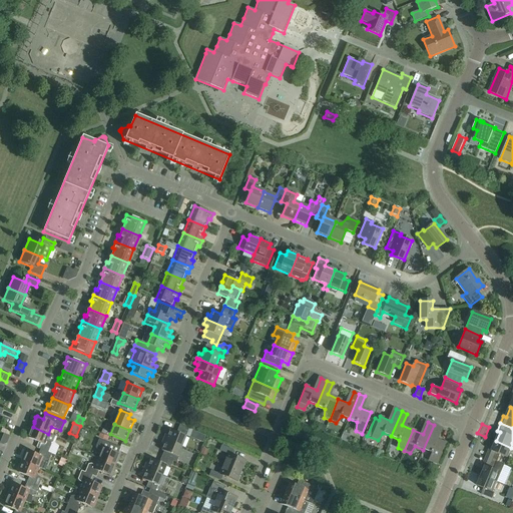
[(164,434),(162,439),(181,447),(186,437),(183,436),(186,429),(177,425),(175,432),(170,430),(168,435),(164,434)]
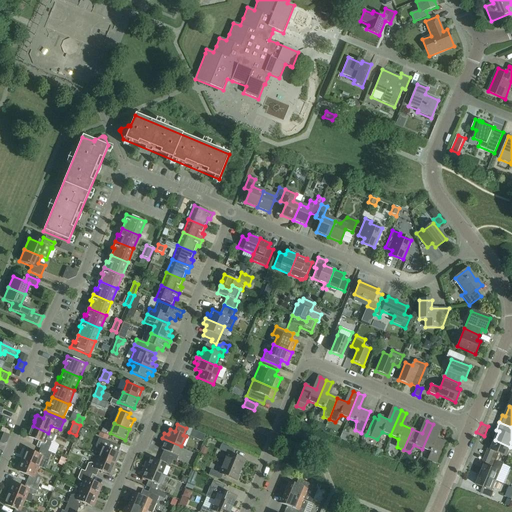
[(438,426),(433,424),(422,449),(430,452),(429,461),(436,463),(444,442),(434,438),(438,426)]
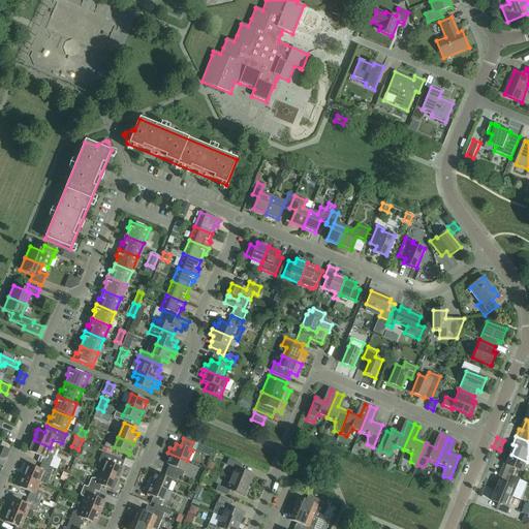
[(37,462),(41,464),(50,467),(53,459),(53,458),(54,457),(56,450),(50,448),(50,447),(34,440),(32,444),(30,445),(28,449),(29,452),(40,457),(37,462)]
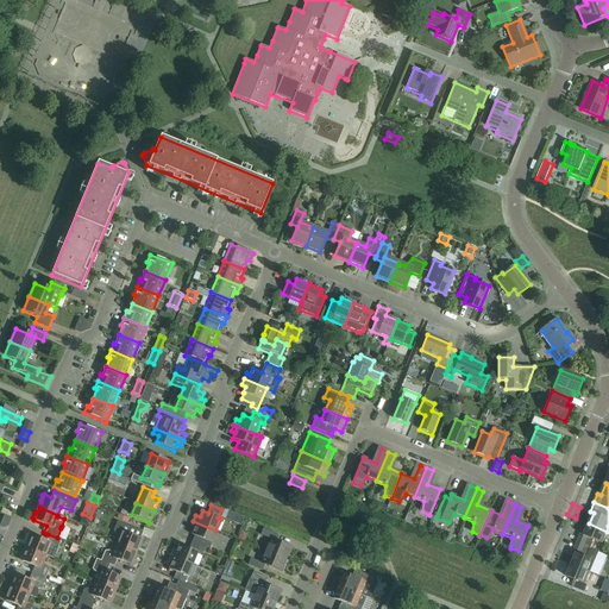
[(240,526),(243,519),(237,515),(233,523),(240,526)]
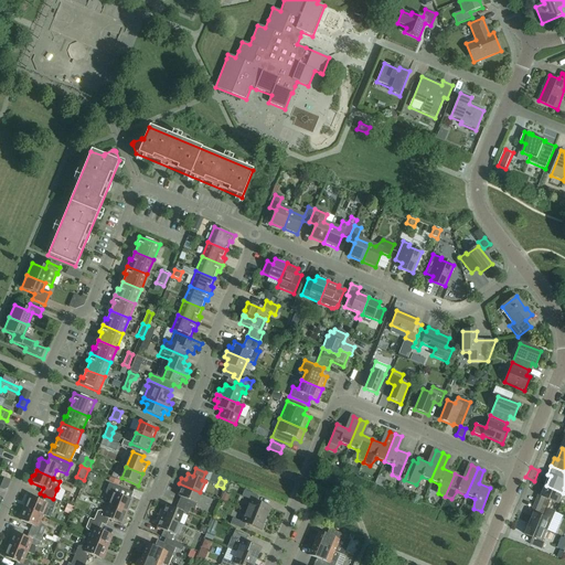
[(108,505),(125,512),(127,508),(129,507),(131,502),(130,500),(132,493),(109,483),(105,493),(107,496),(112,497),(108,505)]
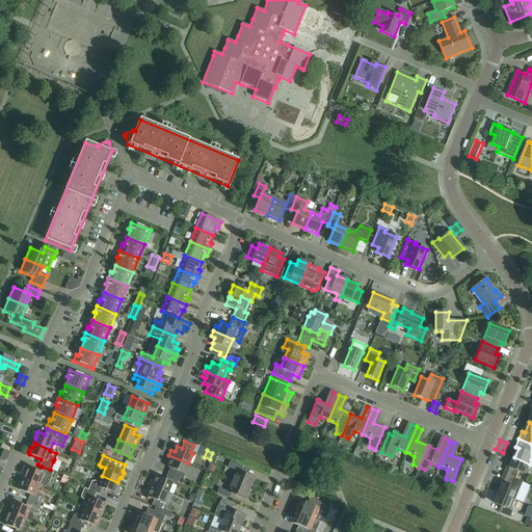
[(184,474),(188,463),(168,455),(167,459),(170,460),(167,468),(169,469),(167,474),(179,479),(179,478),(183,479),(185,475),(184,474)]
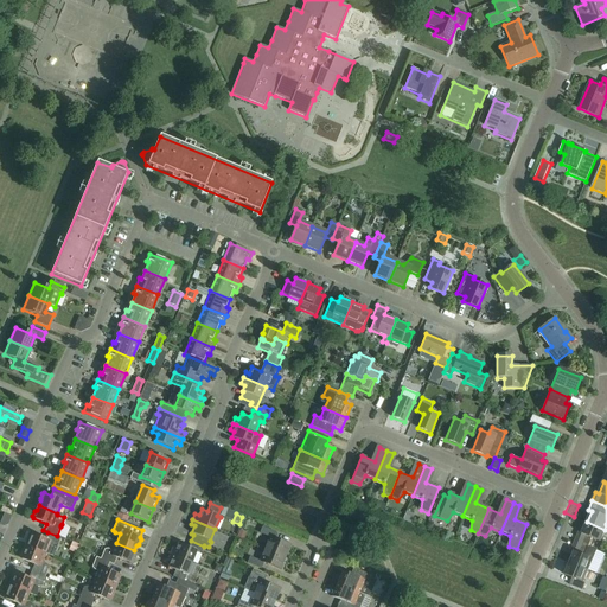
[(575,542),(588,547),(592,538),(600,542),(605,530),(587,522),(582,534),(579,532),(575,542)]
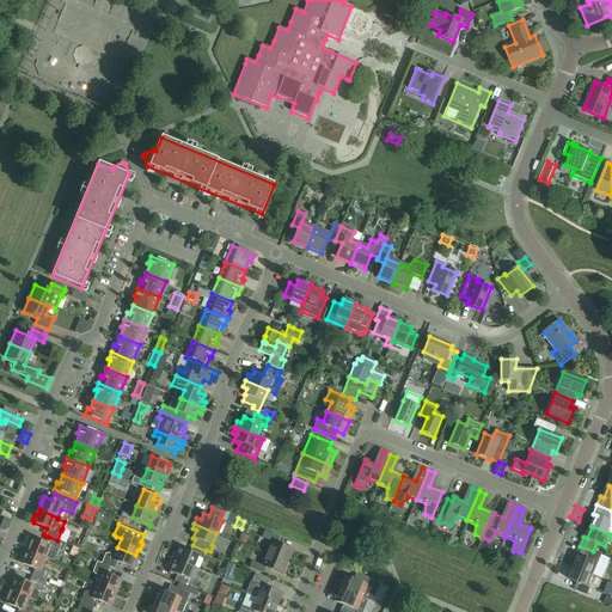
[(268,555),(287,562),(293,550),(276,543),(279,537),(264,531),(262,538),(273,543),(268,555)]
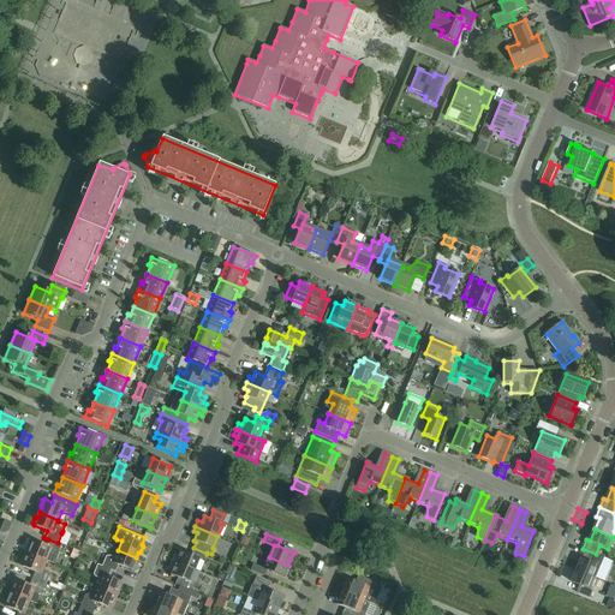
[(243,537),(239,544),(246,547),(250,539),(243,537)]
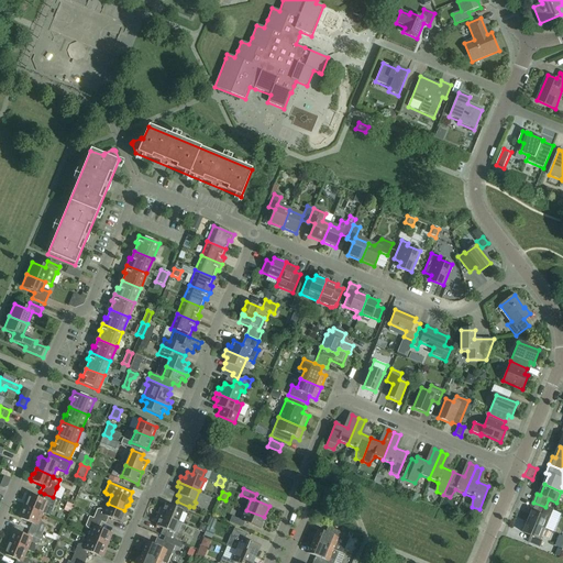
[(56,498),(53,497),(44,494),(42,499),(30,495),(28,496),(26,500),(26,503),(25,507),(42,514),(48,517),(56,498)]
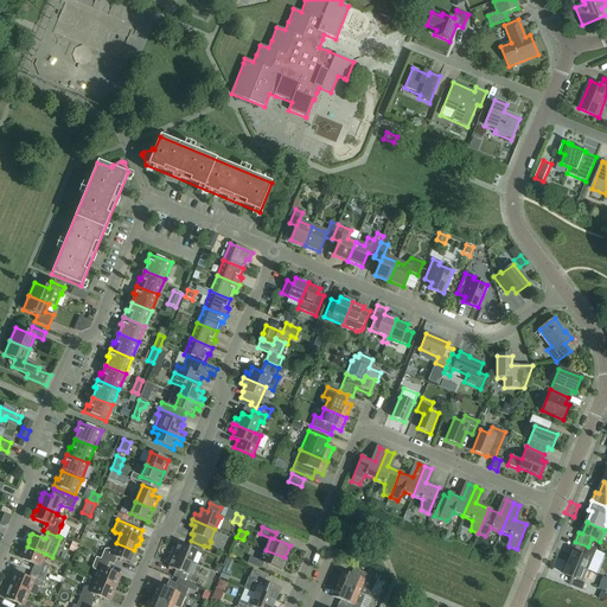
[(173,556),(192,563),(197,551),(202,553),(204,547),(191,541),(189,548),(179,543),(173,556)]
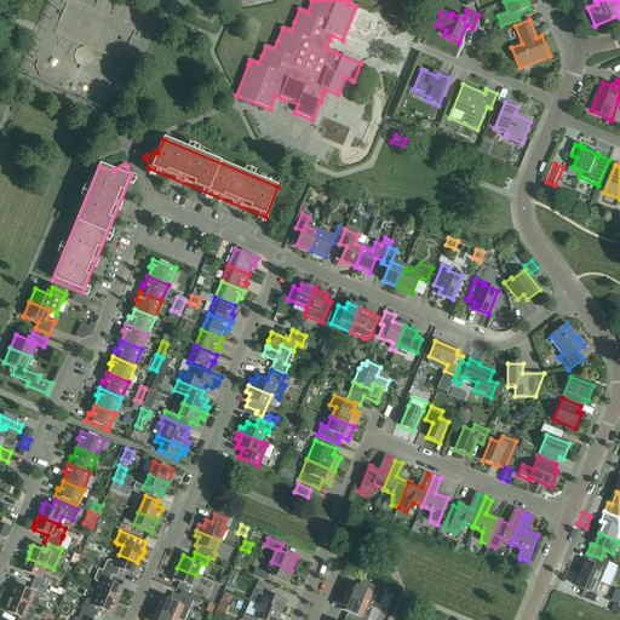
[(586,563),(581,575),(601,583),(609,562),(601,558),(587,554),(584,562),(586,563)]
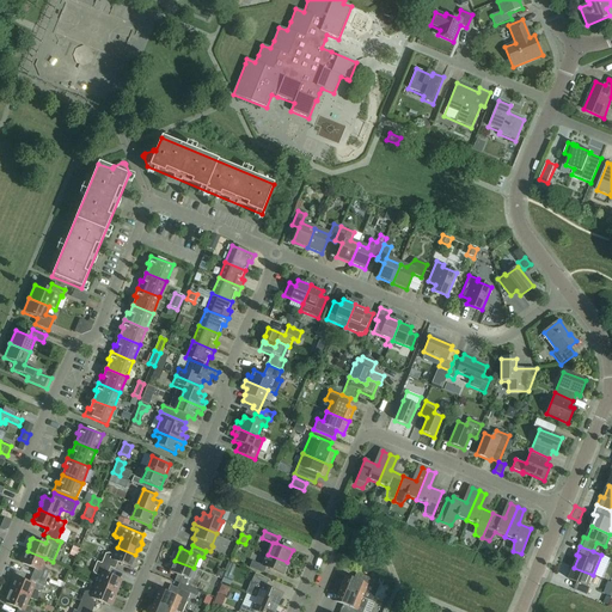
[(135,555),(117,548),(114,556),(109,554),(105,554),(102,564),(110,568),(115,569),(117,563),(130,568),(133,567),(135,562),(134,560),(135,555)]
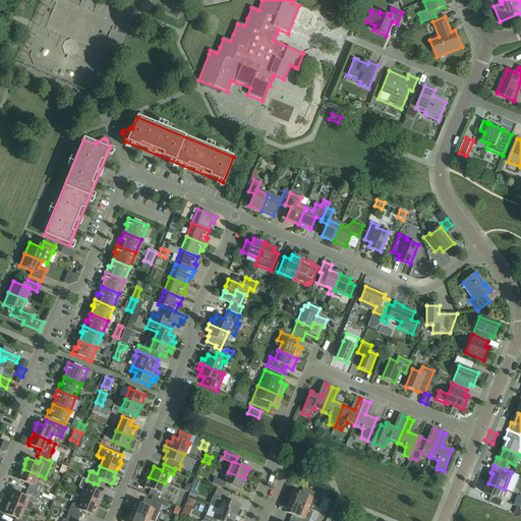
[(30,484),(26,490),(38,496),(42,486),(40,484),(36,483),(39,475),(23,469),(21,473),(19,474),(17,478),(18,480),(30,484)]
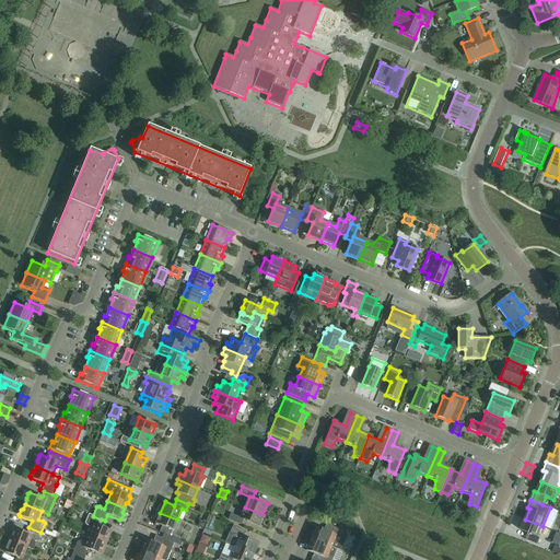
[(263,514),(245,508),(241,518),(231,514),(228,520),(241,525),(243,520),(258,526),(263,514)]
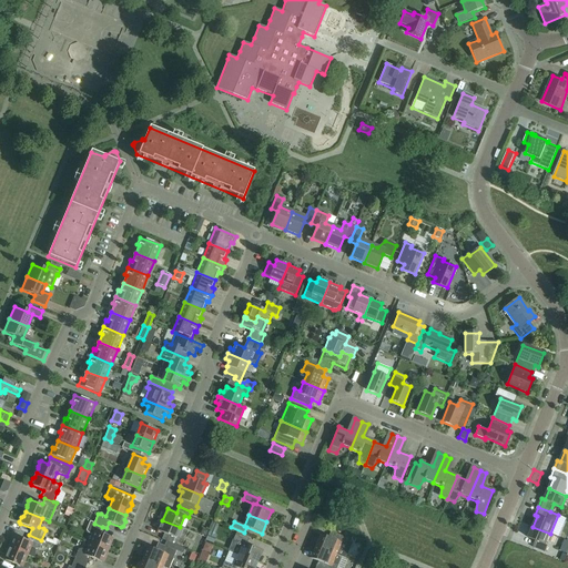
[(180,527),(162,520),(158,531),(175,538),(180,527)]
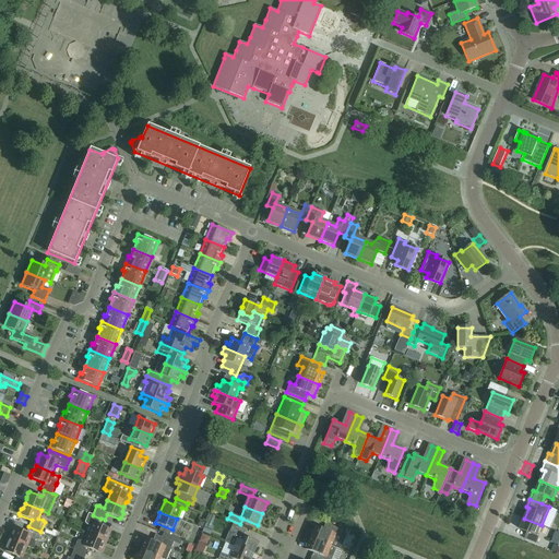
[(87,534),(105,542),(106,537),(109,536),(110,532),(109,530),(98,524),(100,519),(93,515),(88,513),(85,522),(86,525),(91,526),(87,534)]
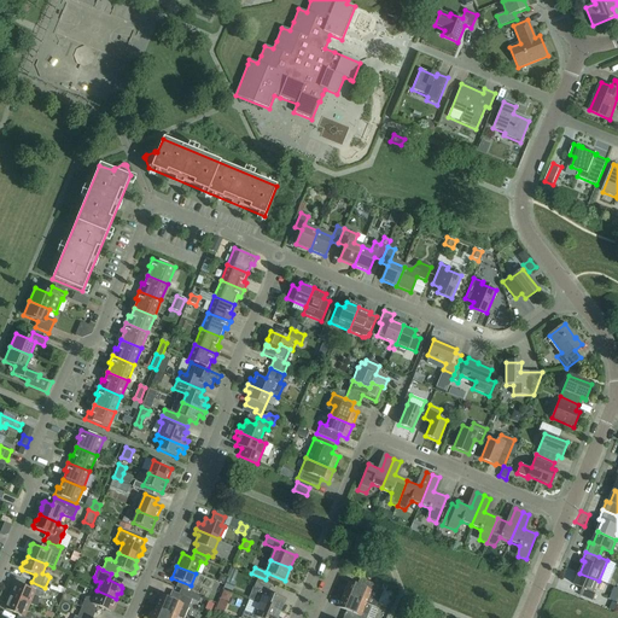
[(599,581),(579,573),(575,586),(583,589),(579,595),(593,601),(596,594),(594,593),(599,581)]
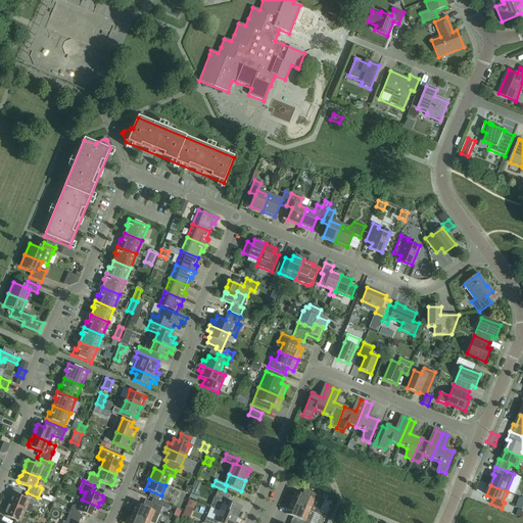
[(192,489),(189,497),(195,500),(198,491),(192,489)]
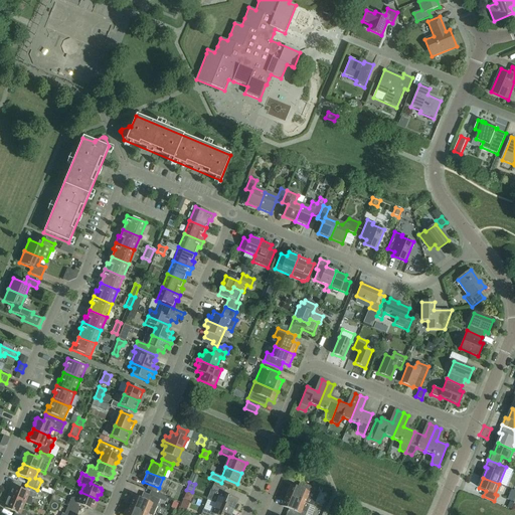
[(287,496),(305,503),(310,505),(313,507),(319,493),(315,491),(316,489),(299,482),(297,487),(291,485),(287,496)]
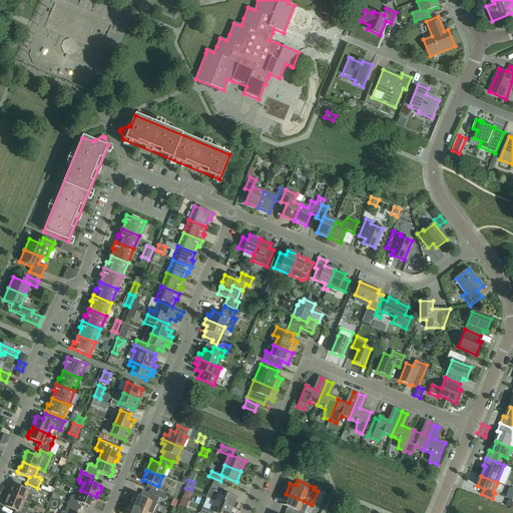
[(215,501),(232,508),(236,498),(222,492),(224,487),(212,482),(210,488),(219,491),(215,501)]
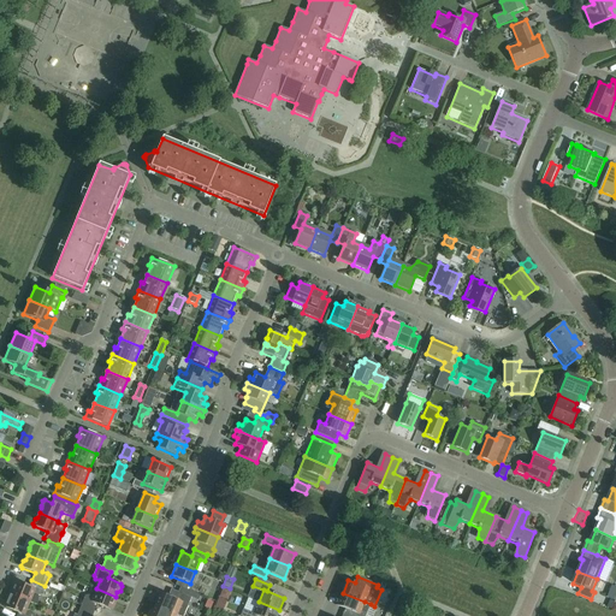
[(13,590),(11,594),(30,603),(34,594),(37,596),(41,596),(45,586),(31,580),(29,587),(17,581),(13,582),(12,587),(13,590)]
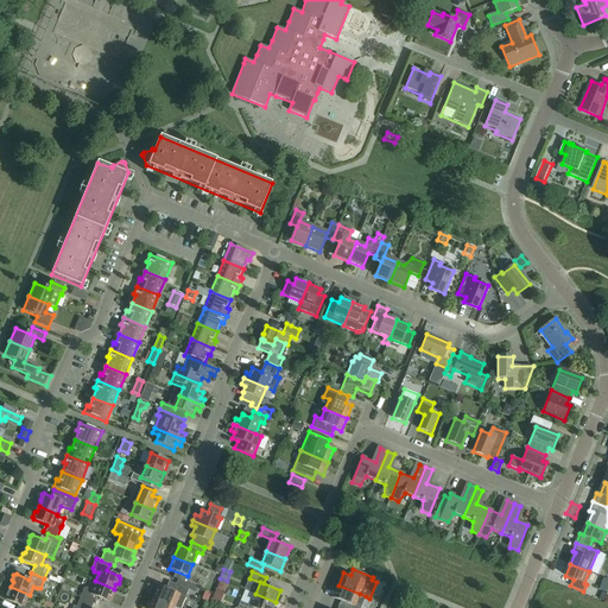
[(153,599),(175,607),(176,607),(181,607),(191,586),(178,580),(176,584),(169,582),(165,589),(158,586),(153,599)]
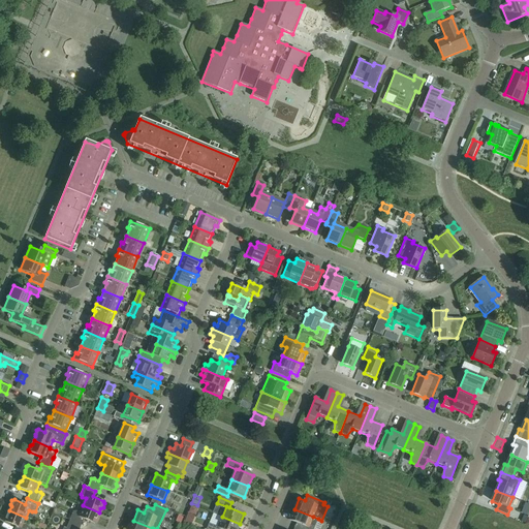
[(65,519),(69,521),(81,525),(84,519),(94,524),(96,523),(98,519),(97,517),(99,512),(83,505),(80,512),(75,511),(73,511),(71,517),(66,515),(65,519)]
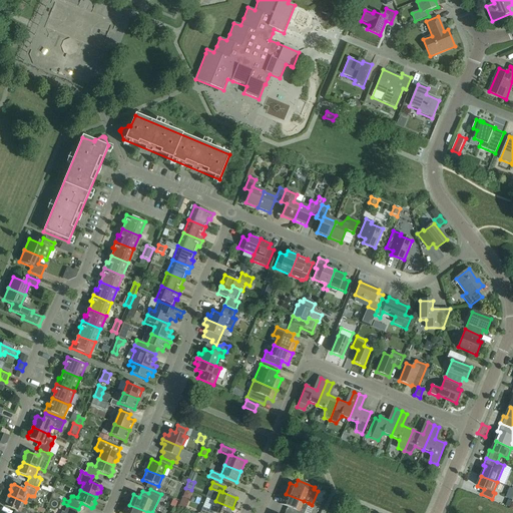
[(304,501),(286,494),(281,505),(288,507),(286,512),(285,512),(304,512),(309,503),(304,501)]
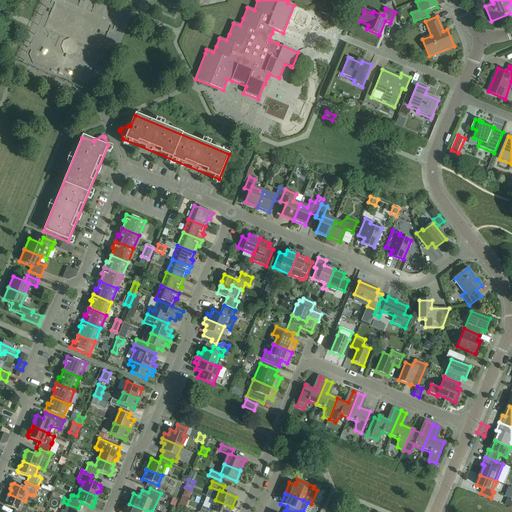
[(25,501),(9,494),(7,498),(5,499),(4,503),(4,505),(15,510),(13,511),(26,511),(27,511),(25,509),(22,508),(25,501)]
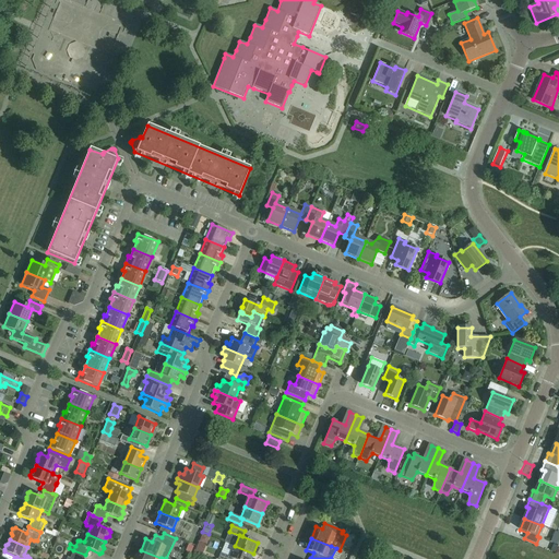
[(194,551),(201,554),(204,545),(199,543),(194,551)]
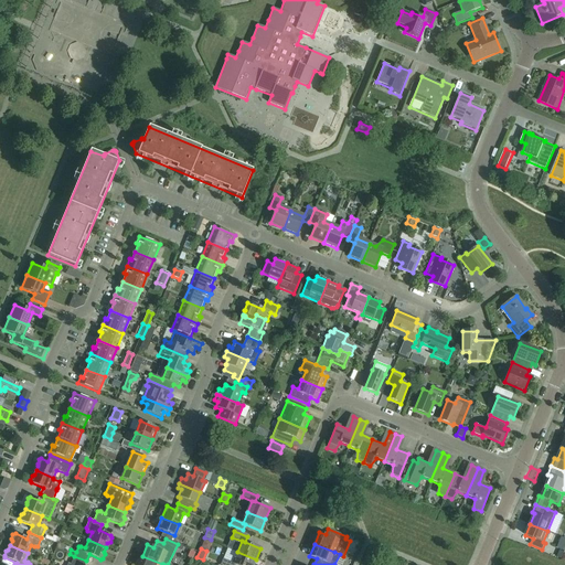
[(253,564),(256,560),(237,552),(233,563),(223,560),(221,564),(220,564),(235,564),(236,564),(253,564)]
